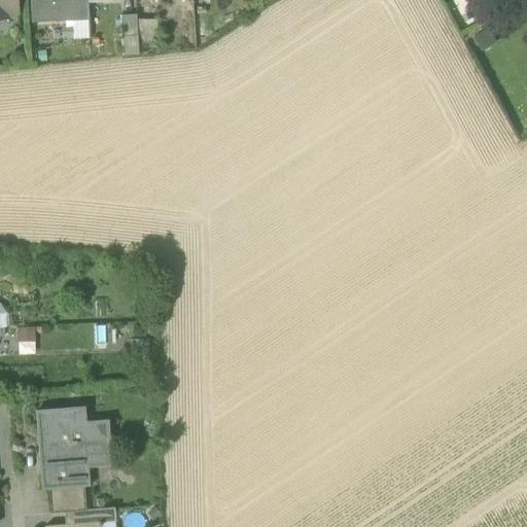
[(0,0),(0,19),(3,19),(2,15),(15,13),(13,0),(0,0)]
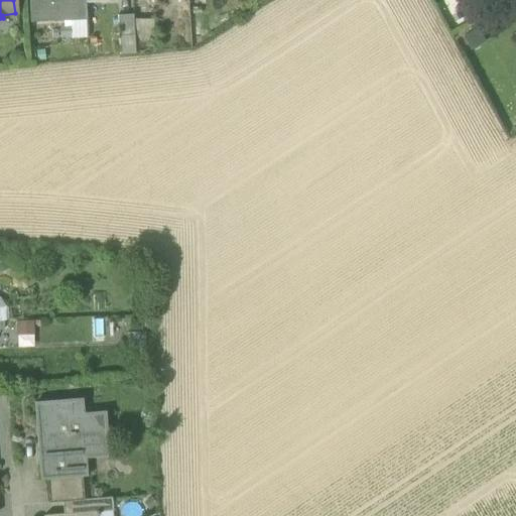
[(85,4),(84,0),(28,0),(29,10),(30,10),(30,22),(70,20),(86,20),(85,4)]
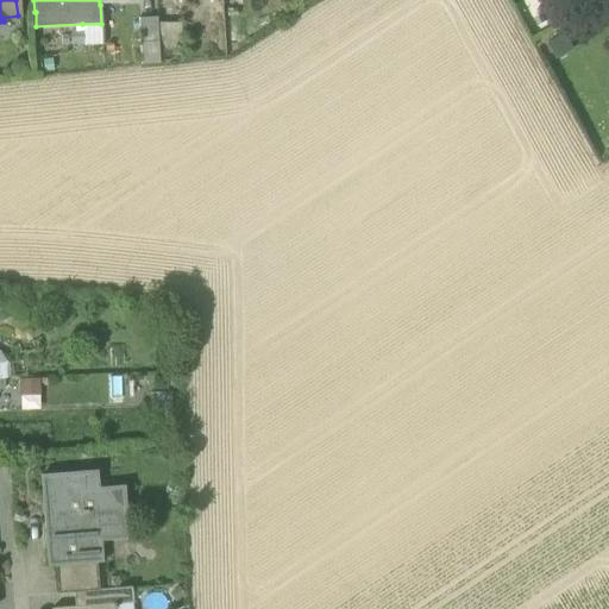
[(139,20),(140,66),(159,63),(159,45),(157,19),(139,20)]
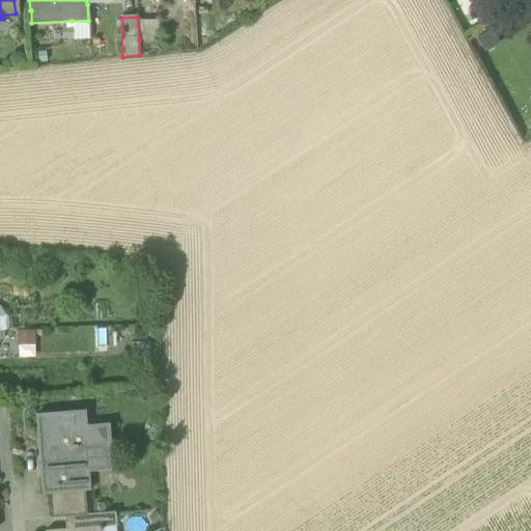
[(89,39),(88,21),(72,21),(72,40),(89,39)]
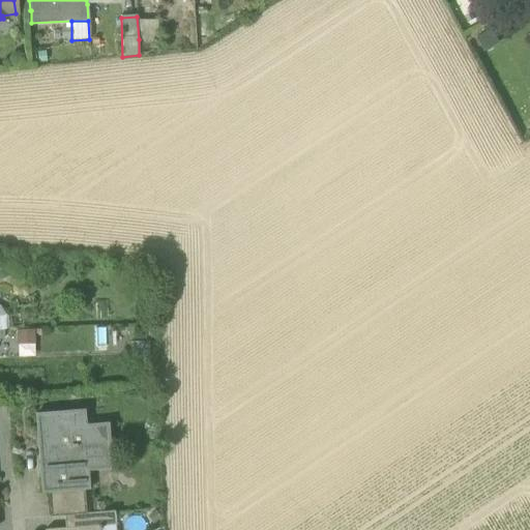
[(144,43),(158,43),(158,22),(140,22),(140,36),(144,36),(144,43)]
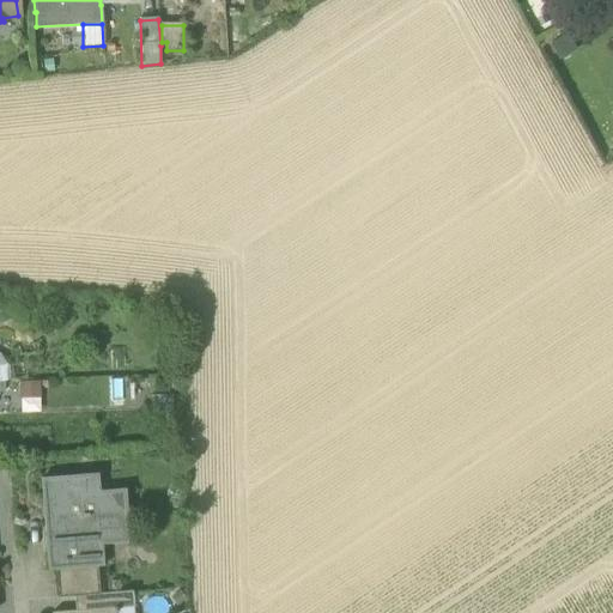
[(570,34),(551,44),(560,61),(578,50),(570,34)]
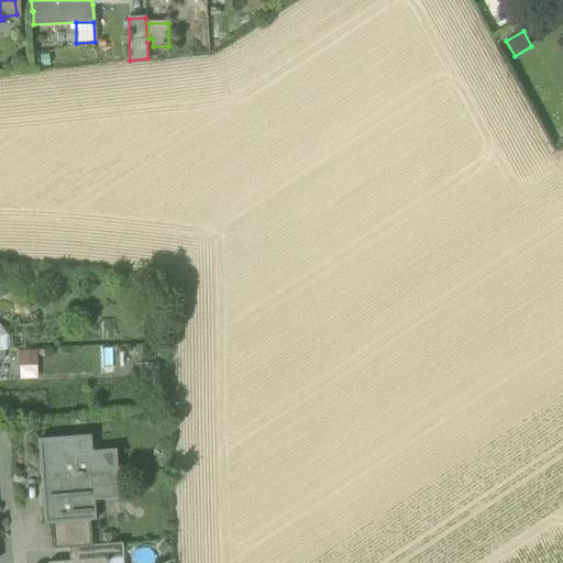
[(36,351),(18,351),(18,366),(37,366),(36,351)]
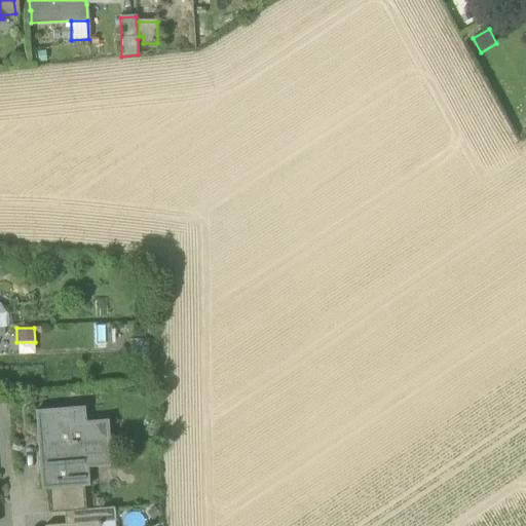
[(146,351),(147,339),(128,339),(128,352),(146,351)]
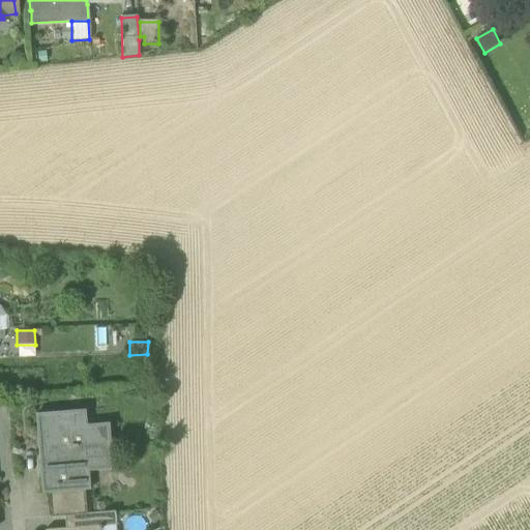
[(39,473),(41,494),(49,493),(84,490),(89,490),(87,462),(111,460),(108,423),(80,427),(78,411),(35,414),(39,464),(43,464),(45,472),(39,473)]
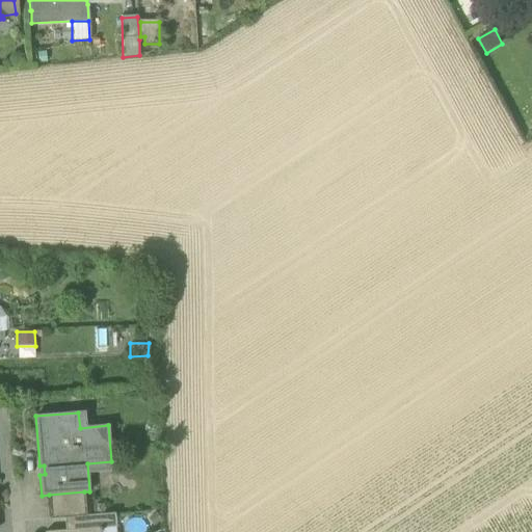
[(51,520),(64,517),(86,516),(84,491),(49,495),(51,520)]
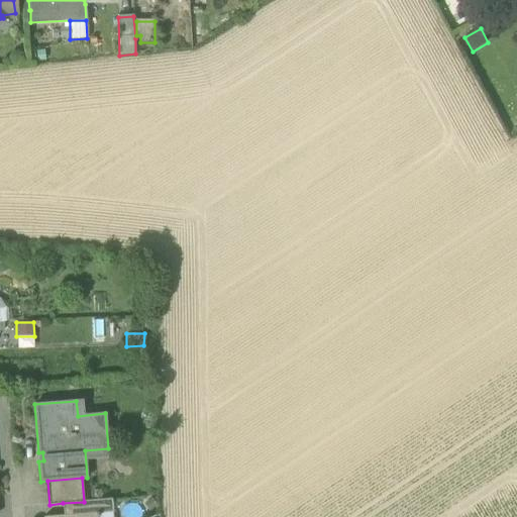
[(112,500),(84,502),(63,503),(64,515),(96,513),(96,514),(113,513),(112,500)]
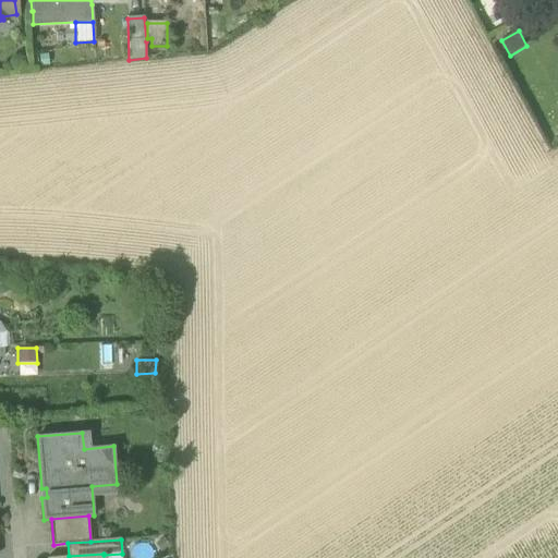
All buildings are outlined.
